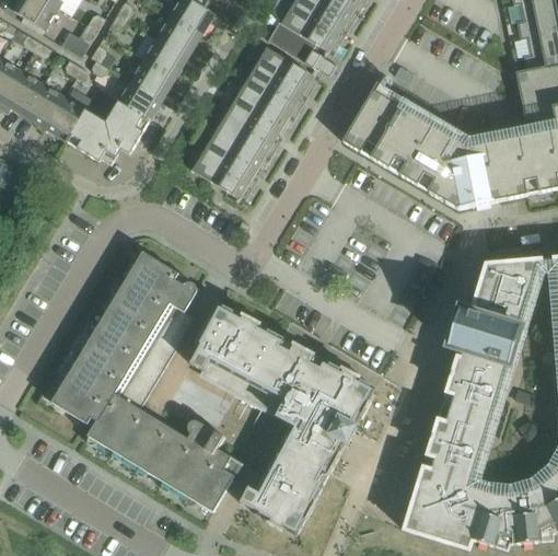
[(43,29),(56,7),(45,0),(16,0),(11,9),(43,29)]
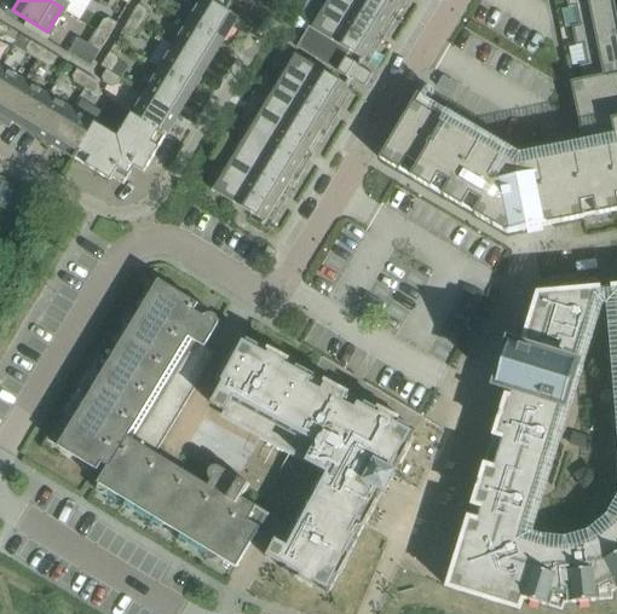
[(127,15),(138,21),(145,9),(144,4),(137,0),(127,15)]
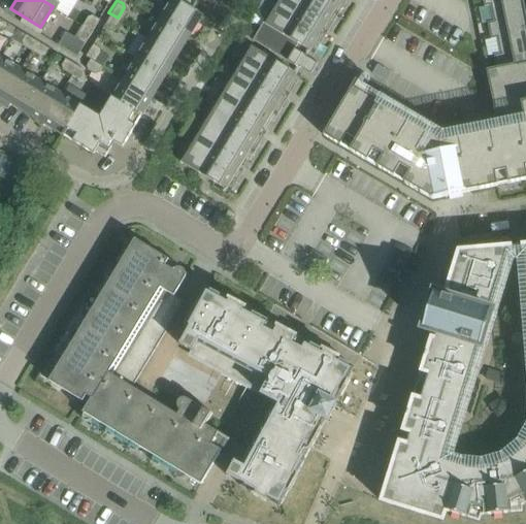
[(166,0),(157,15),(187,33),(200,11),(182,0),(166,0)]
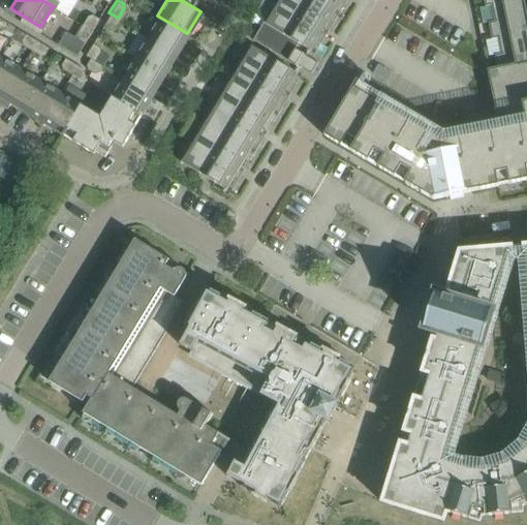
[(259,23),(251,36),(298,65),(298,64),(313,73),(320,63),(304,54),(305,53),(293,45),(297,40),(308,48),(314,37),(321,42),(324,36),(317,32),(322,24),(330,28),(334,23),(326,18),(336,0),(339,0),(345,4),(347,0),(280,0),(269,20),(264,17),(261,20),(259,23)]
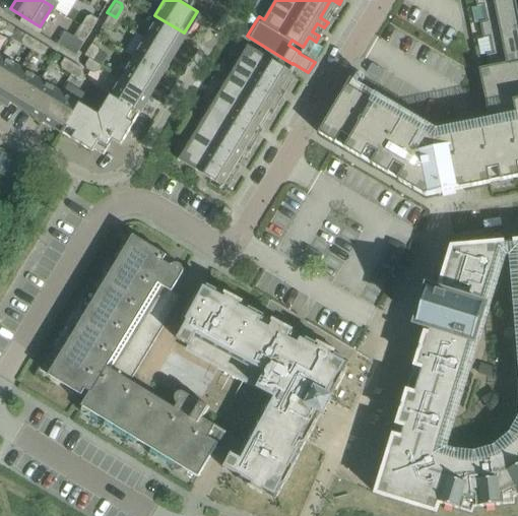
[(517,27),(517,22),(513,0),(491,0),(480,2),(484,17),(478,19),(481,35),(488,34),(517,27)]
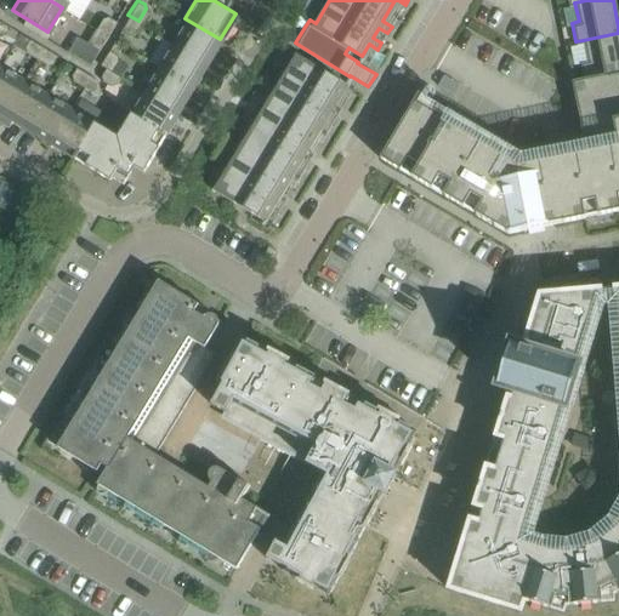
[(101,16),(95,26),(106,33),(114,20),(106,15),(101,16)]
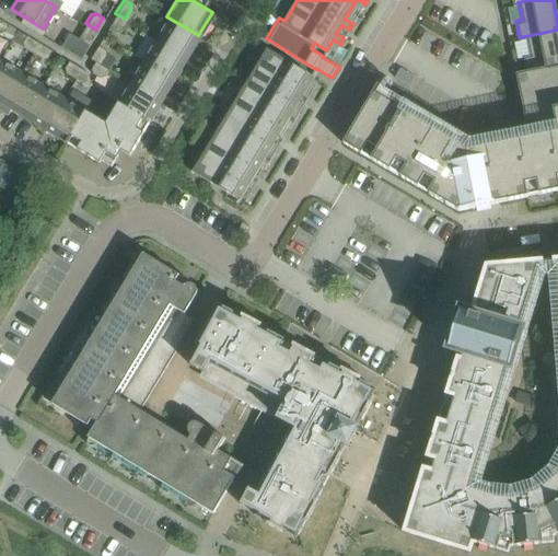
[(118,29),(125,19),(115,13),(107,25),(114,30),(118,29)]
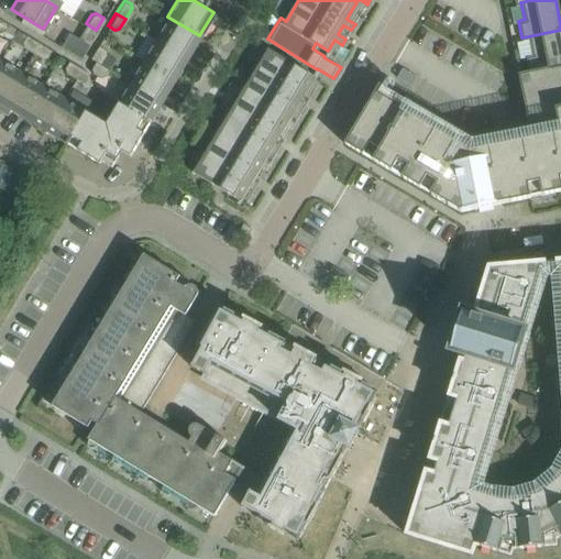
[(187,56),(199,35),(167,17),(155,37),(187,56)]
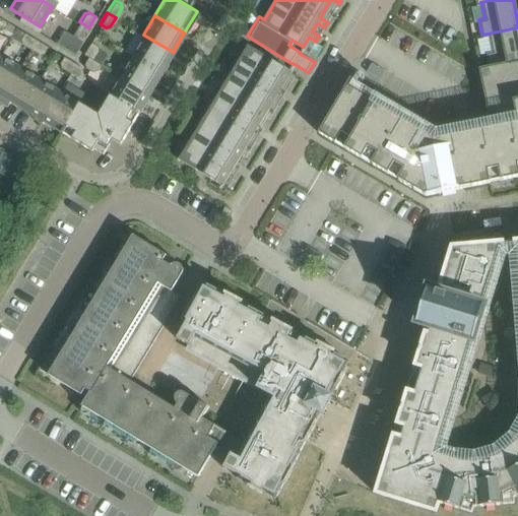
[(63,28),(55,42),(72,53),(81,39),(88,27),(79,21),(73,31),(74,35),(63,28)]
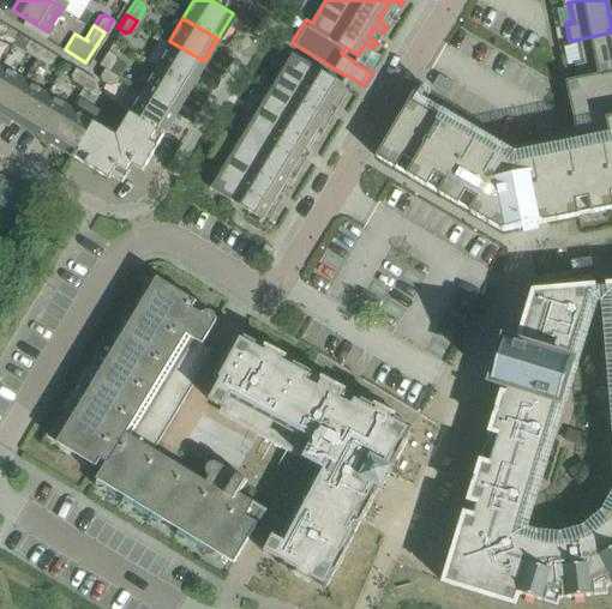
[(611,67),(611,32),(576,40),(580,59),(573,60),(576,74),(611,67)]
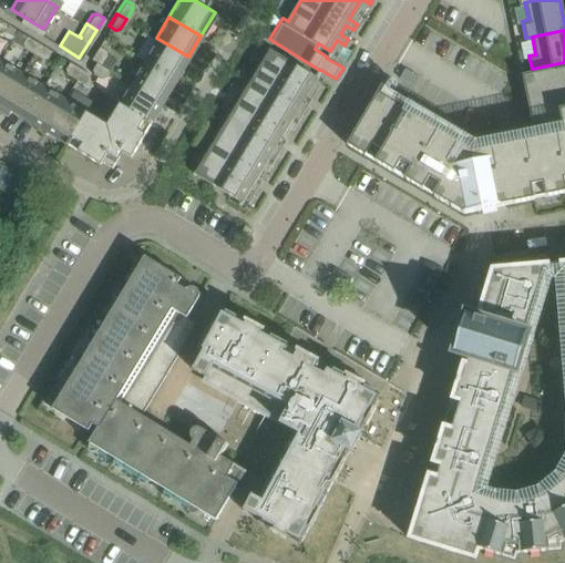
[(31,52),(38,41),(24,33),(20,41),(21,45),(31,52)]
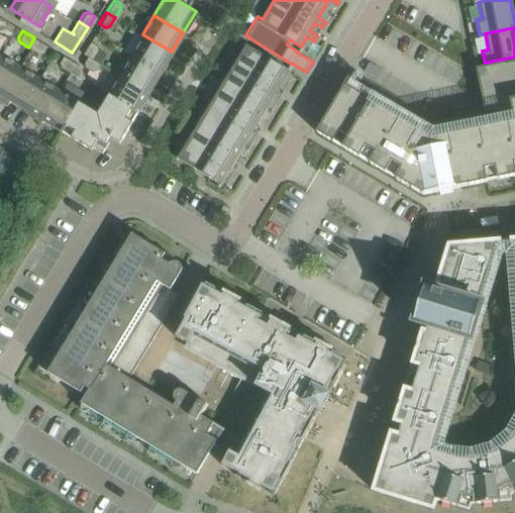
[(142,34),(141,35),(132,30),(122,47),(130,53),(130,54),(160,72),(172,52),(142,34)]
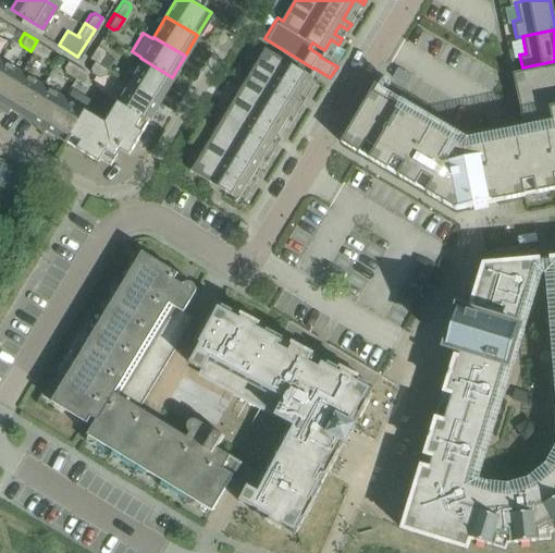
[(37,40),(31,51),(39,57),(46,56),(50,48),(37,40)]
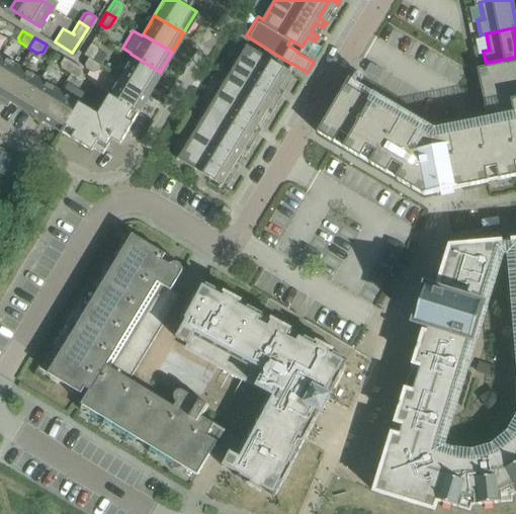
[(82,52),(88,55),(91,57),(97,49),(95,44),(89,40),(82,52)]
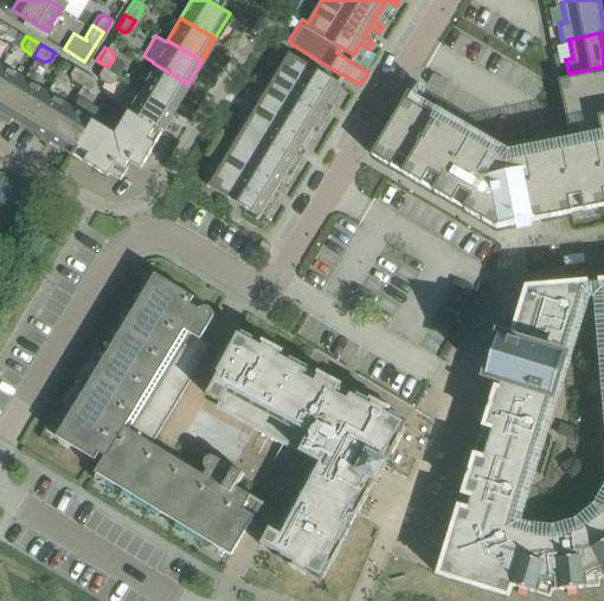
[(331,91),(338,81),(290,52),(264,94),(259,90),(256,95),(262,98),(238,137),(232,134),(230,139),(236,142),(212,181),(206,178),(204,181),(257,213),(263,201),(272,206),(276,200),(268,194),(274,186),(282,191),(286,183),(277,179),(290,157),(299,163),(303,156),(294,150),(300,141),(308,147),(313,141),(303,135),(316,114),(326,120),(329,112),(320,107),(326,98),(335,103),(339,97),(331,91)]
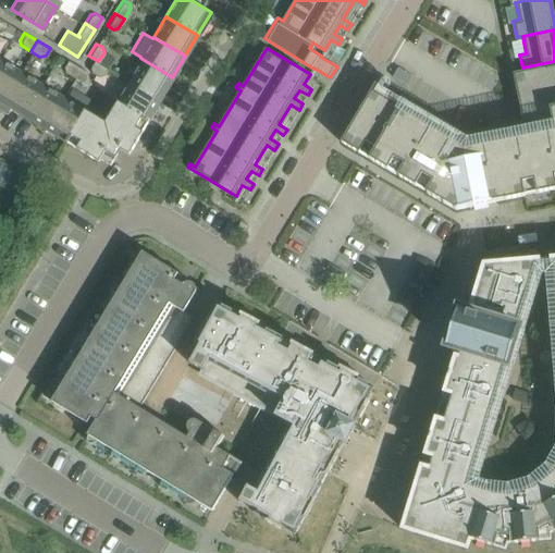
[(0,99),(1,100),(20,69),(0,58),(0,99)]
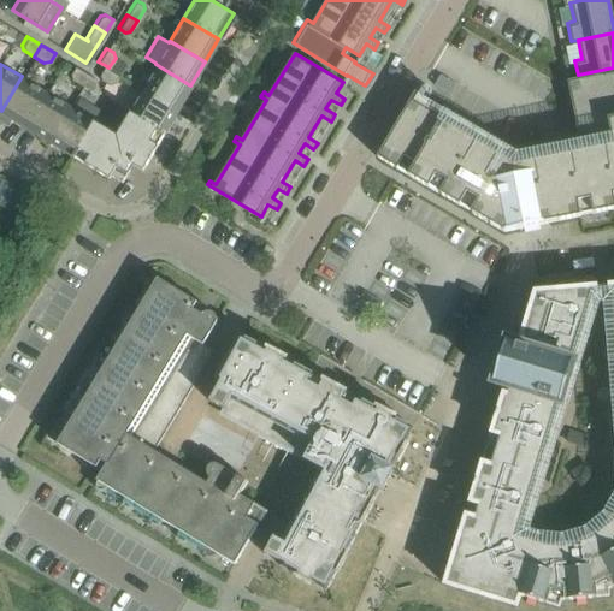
[(176,108),(190,85),(155,64),(141,88),(176,108)]
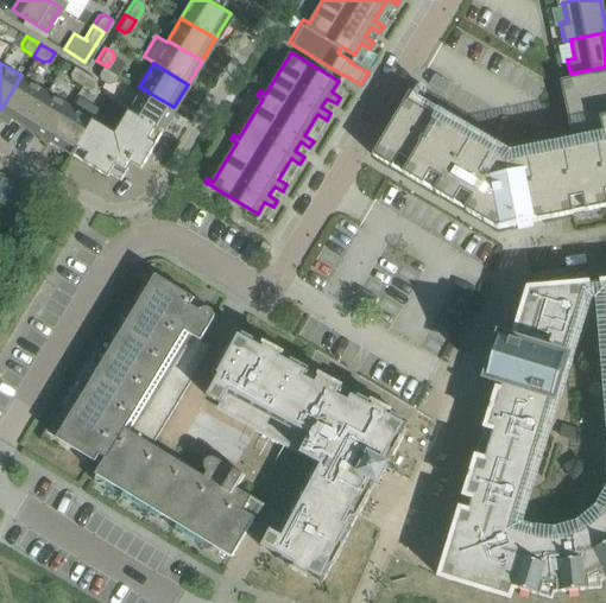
[(80,84),(82,70),(73,64),(68,71),(69,78),(80,84)]
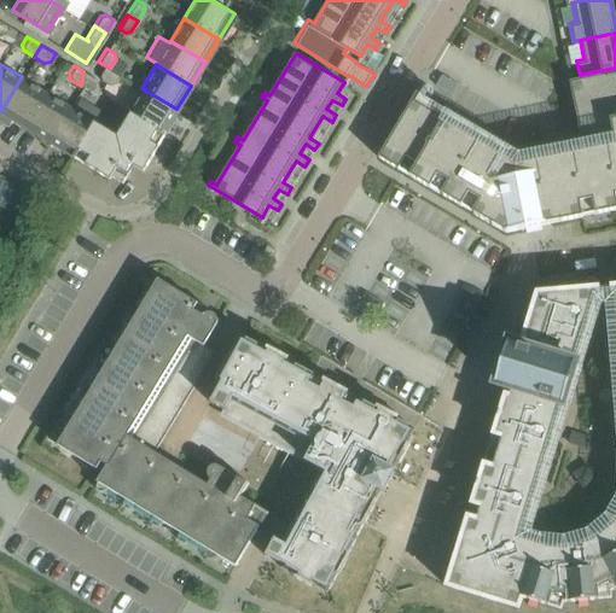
[(120,74),(109,68),(105,65),(102,71),(102,80),(110,85),(114,82),(120,74)]
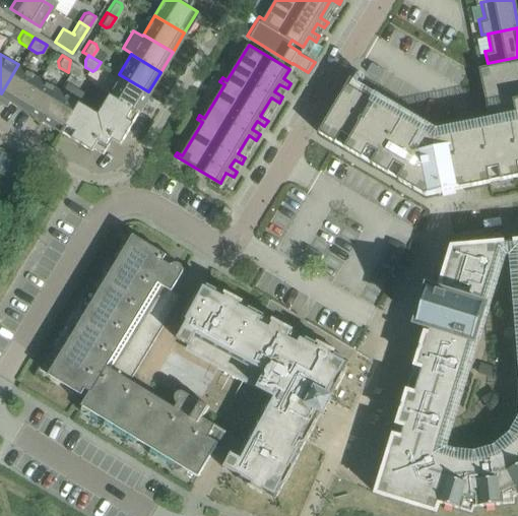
[(355,79),(357,79),(358,79),(359,79),(360,79),(361,78),(362,77),(362,76),(362,75),(362,74),(362,73),(362,72),(361,72),(361,71),(360,71),(359,71),(358,71),(357,71),(355,71),(354,72),(353,73),(351,77),(348,75),(317,130),(424,193),(517,173),(517,57),(488,63),(476,66),(488,115),(435,126),(355,79)]
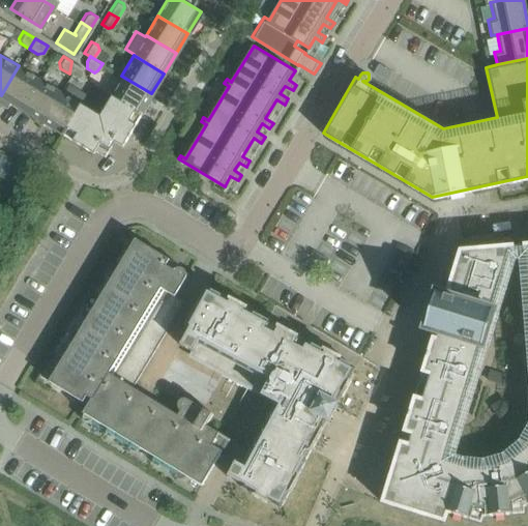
[(71,61),(69,74),(79,80),(83,78),(80,66),(71,61)]
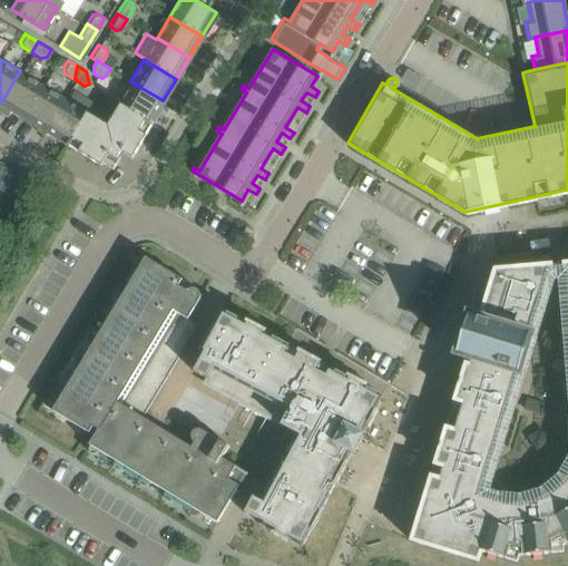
[(22,116),(42,84),(20,70),(1,103),(22,116)]
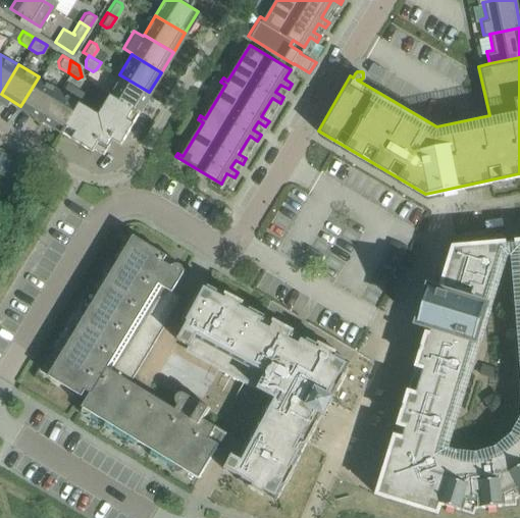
[(138,111),(149,92),(119,74),(108,93),(138,111)]
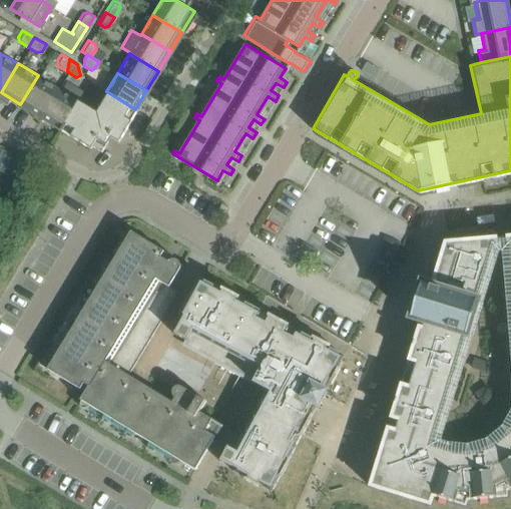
[(40,116),(57,87),(38,75),(20,104),(40,116)]
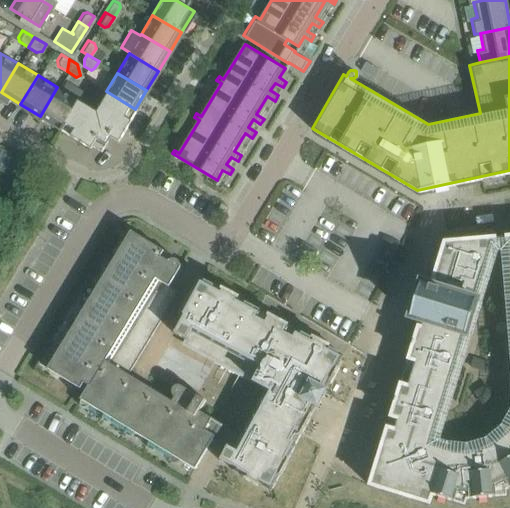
[(59,128),(77,98),(57,87),(40,116),(59,128)]
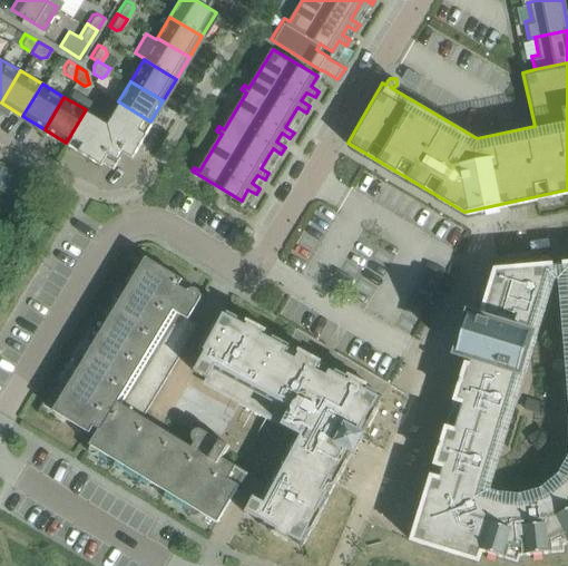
[(130,155),(150,122),(118,101),(106,122),(86,109),(66,143),(99,163),(101,160),(111,166),(121,150),(130,155)]
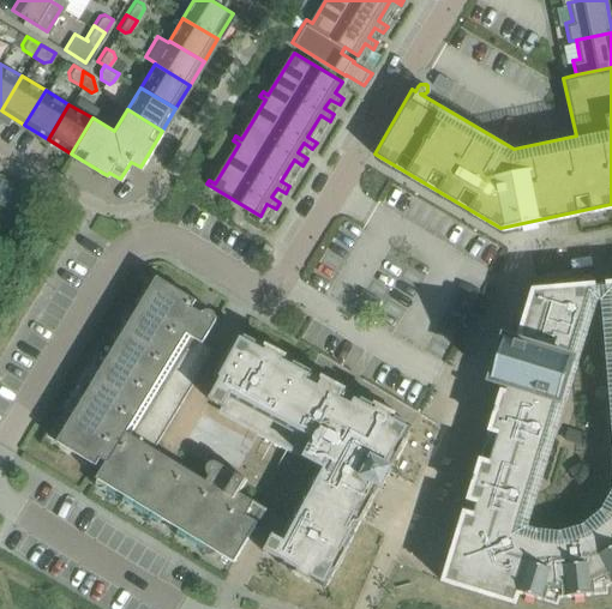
[(201,309),(199,311),(190,305),(195,297),(155,273),(55,439),(94,463),(99,456),(105,459),(94,475),(232,559),(263,507),(275,516),(276,514),(235,490),(243,477),(226,466),(216,460),(215,459),(211,459),(209,459),(208,460),(207,460),(205,462),(205,463),(204,464),(204,465),(204,466),(204,468),(204,470),(205,471),(205,472),(208,474),(204,478),(151,446),(213,345),(201,339),(213,319),(214,318),(214,317),(214,315),(214,314),(214,313),(213,312),(213,311),(211,309),(210,308),(209,308),(208,307),(207,307),(205,307),(203,308),(202,308),(201,309)]
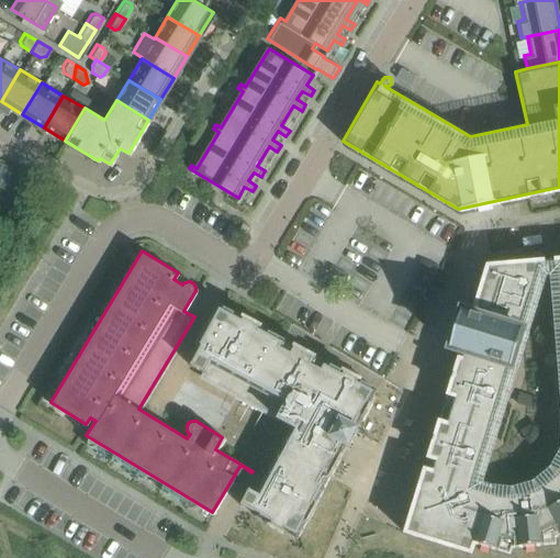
[(428,450),(403,531),(470,550),(473,539),(508,550),(510,544),(553,540),(553,534),(559,529),(559,257),(553,258),(555,261),(559,322),(559,462),(557,468),(552,475),(547,480),(541,483),(536,486),(529,489),(523,492),(500,494),(486,490),(483,500),(469,495),(541,263),(541,259),(502,263),(485,264),(483,271),(476,298),(473,303),(473,305),(476,307),(473,313),(460,309),(448,346),(462,350),(461,354),(458,353),(451,377),(443,404),(428,450)]
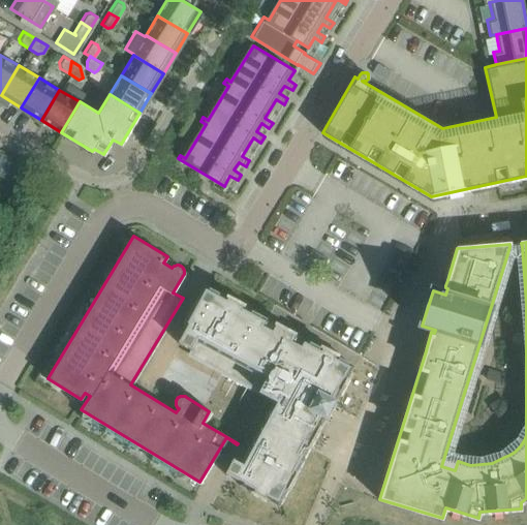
[(243,479),(241,483),(279,503),(354,364),(206,284),(185,321),(189,323),(180,340),(192,347),(197,338),(211,345),(203,359),(277,399),(242,462),(234,458),(226,470),(243,479)]
